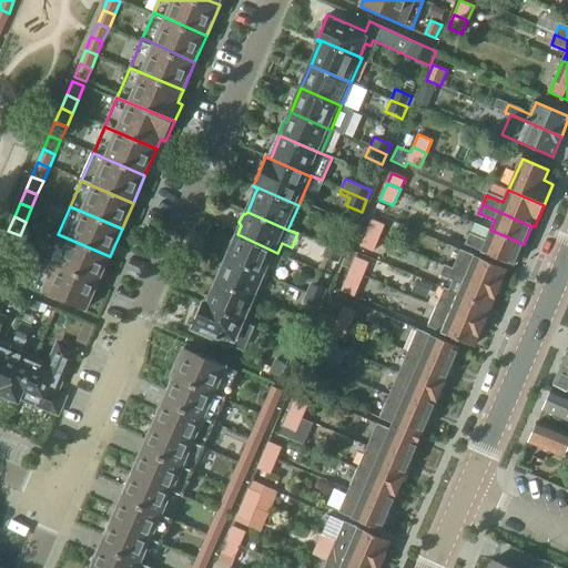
[(365,233),(379,239),(385,225),(371,220),(365,233)]
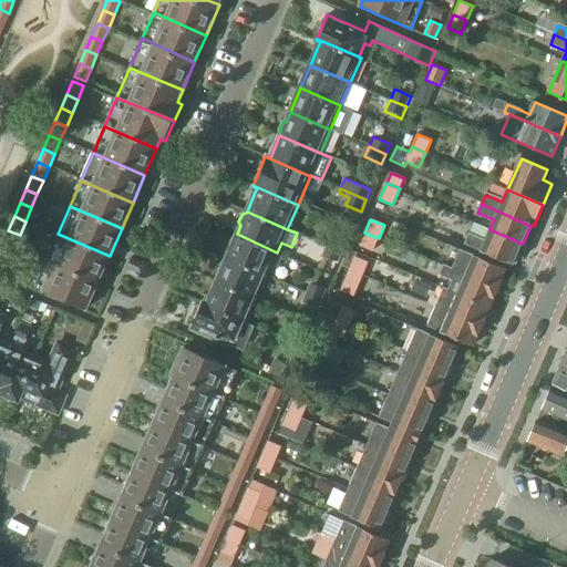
[(486,238),(468,232),(465,244),(513,265),(523,244),(490,229),(486,238)]
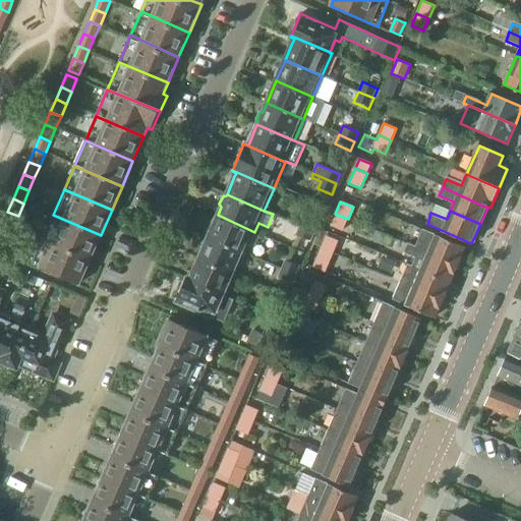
[(2,224),(12,228),(18,216),(7,212),(2,224)]
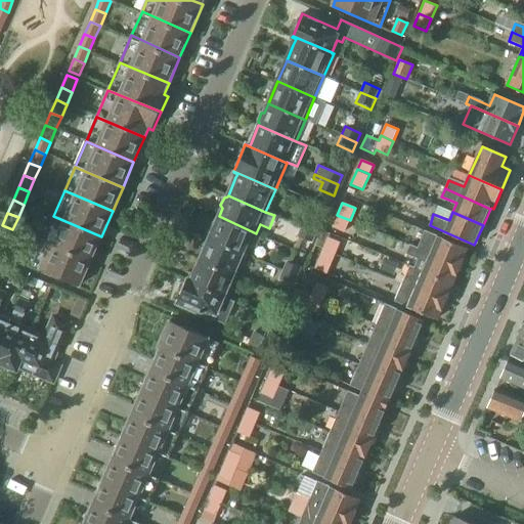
[(350,220),(337,215),(332,227),(344,233),(350,220)]
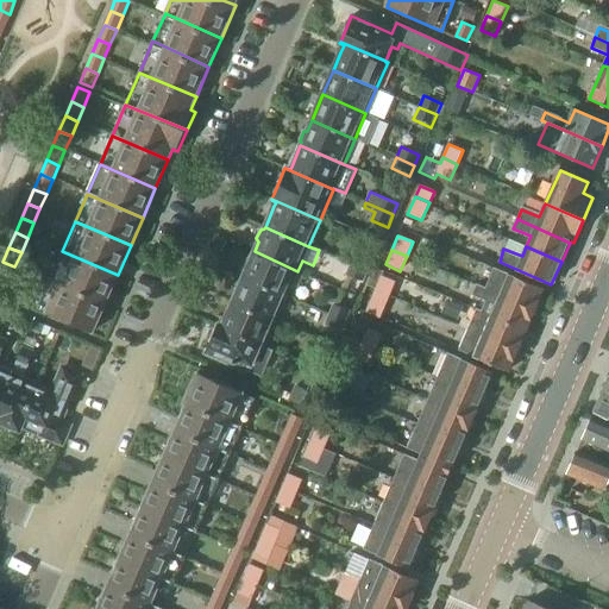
[(62,251),(49,281),(63,287),(105,305),(118,275),(62,251)]
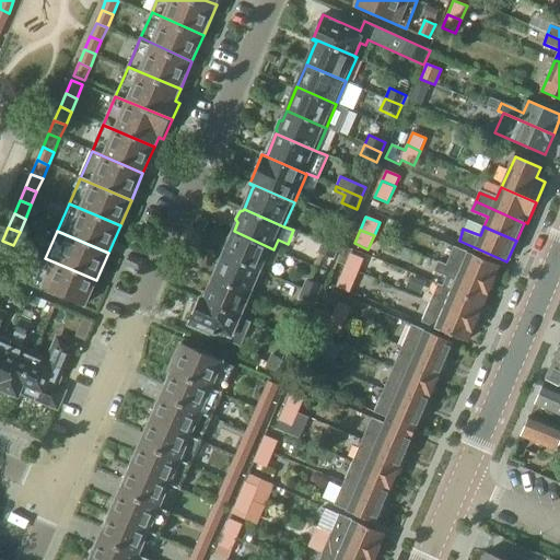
[(234,231),(224,255),(264,271),(273,249),(234,231)]
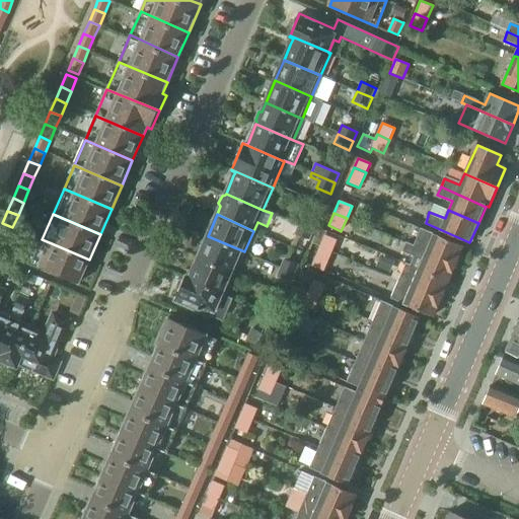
[(298,225),(313,232),(317,222),(302,216),(298,225)]
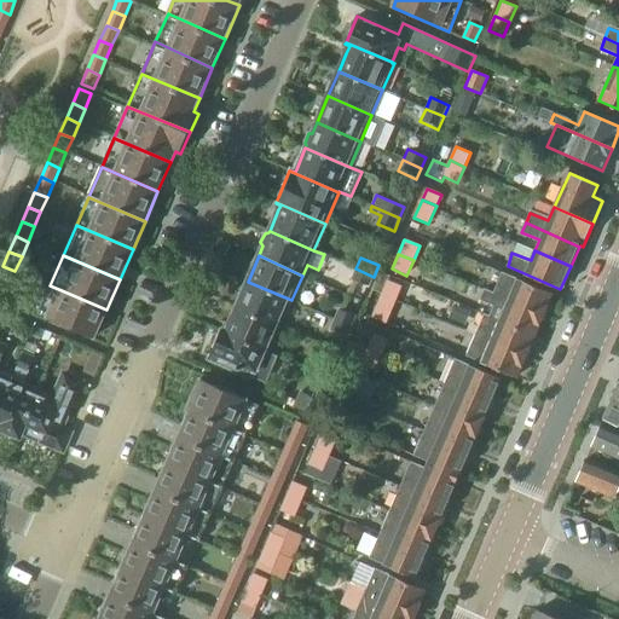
[(0,282),(9,285),(15,271),(3,266),(0,271),(0,282)]
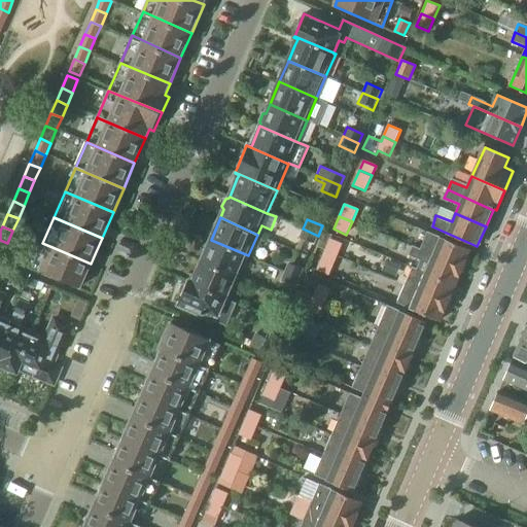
[(318,236),(303,229),(299,239),(314,245),(318,236)]
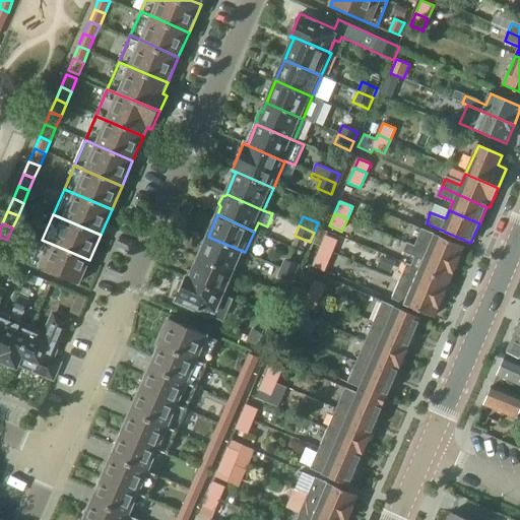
[(314,245),(320,247),(320,248),(332,253),(337,241),(326,236),(328,232),(321,228),(314,245)]
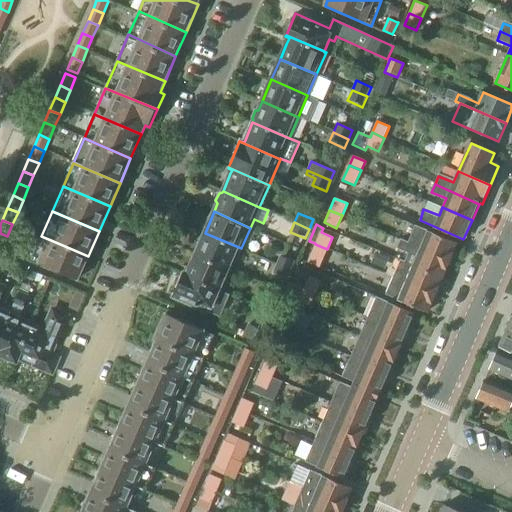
[(408,242),(402,239),(402,241),(449,261),(456,244),(427,231),(415,226),(408,242)]
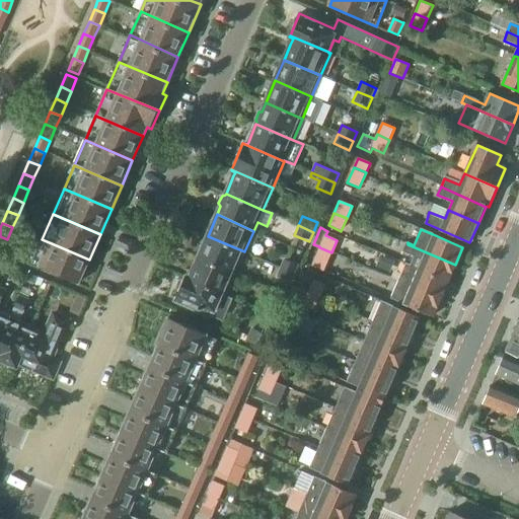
[(202,249),(198,258),(235,274),(244,251),(208,236),(207,238),(203,238),(200,246),(202,249)]
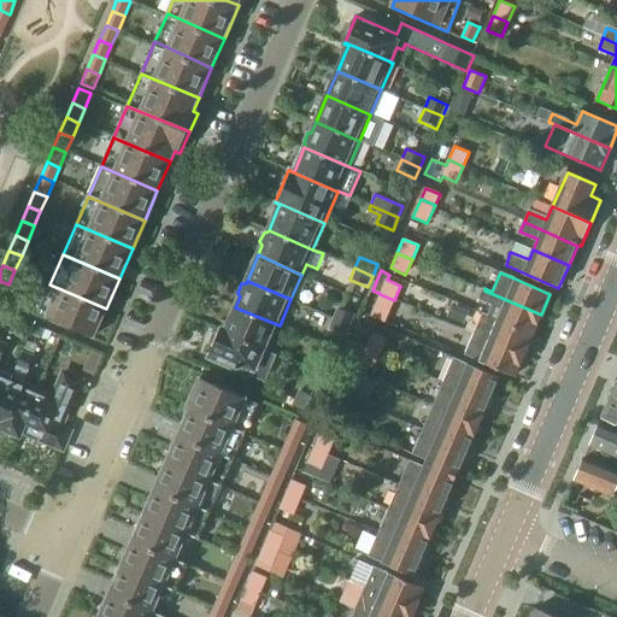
[(64,291),(50,285),(37,313),(94,338),(106,309),(64,291)]
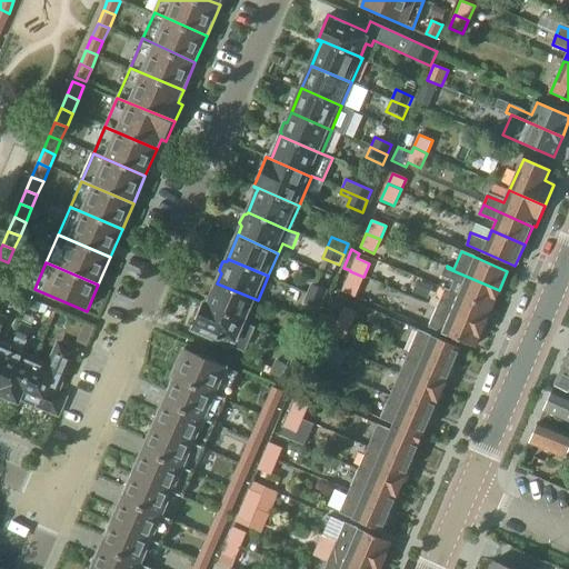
[(453,280),(450,290),(460,295),(491,309),(499,290),(447,268),(442,276),(453,280)]
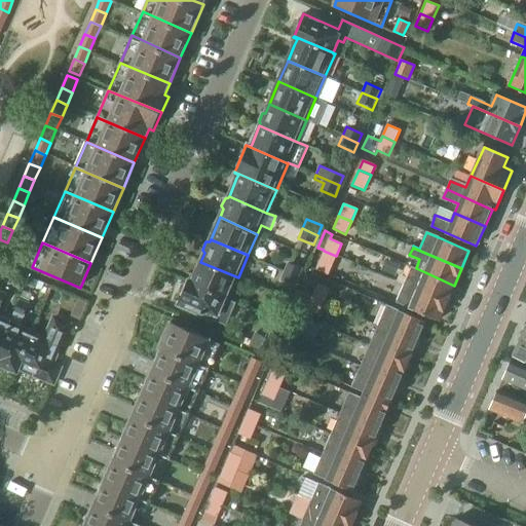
[(336,256),(324,251),(315,270),(328,275),(336,256)]
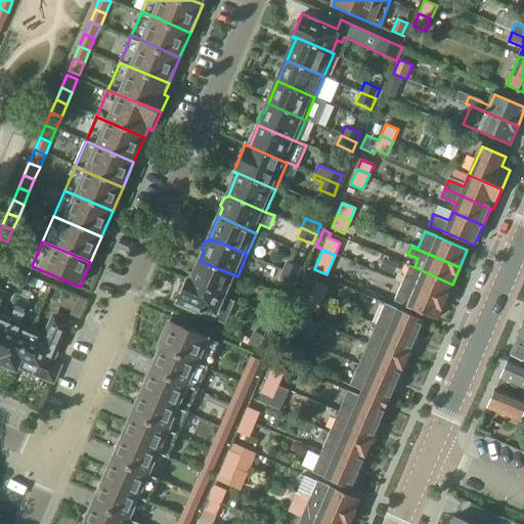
[(282,270),(298,276),(301,266),(287,260),(282,270)]
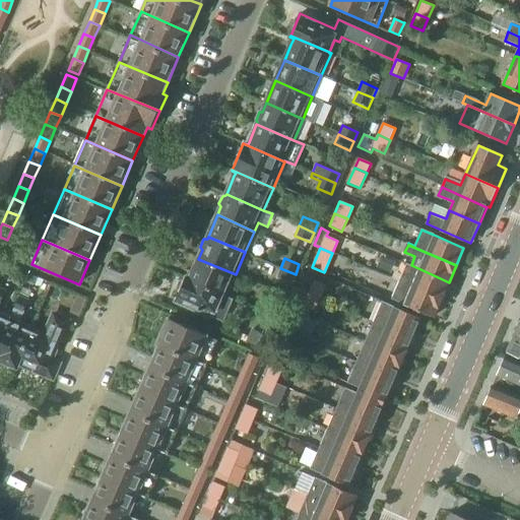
[(189,279),(226,296),(236,274),(198,259),(189,279)]
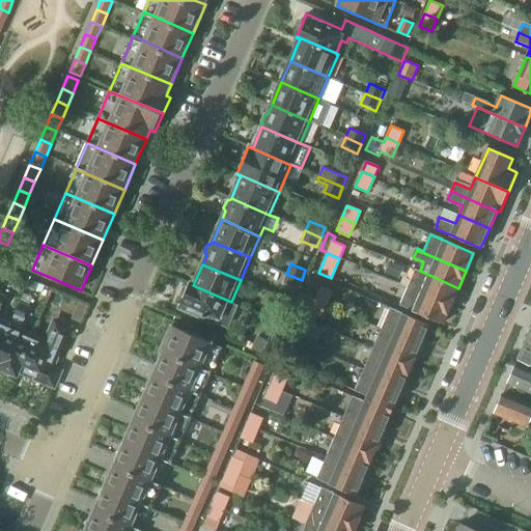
[(420,271),(415,269),(407,287),(450,306),(458,288),(429,275),(420,271)]
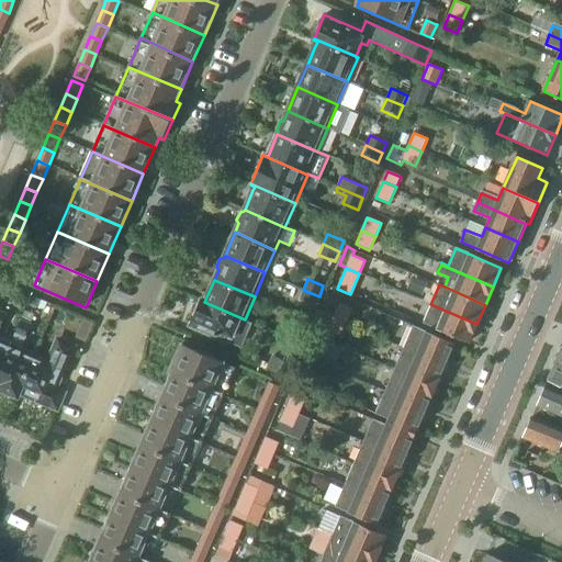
[(319,296),(303,290),(298,303),(314,310),(319,296)]
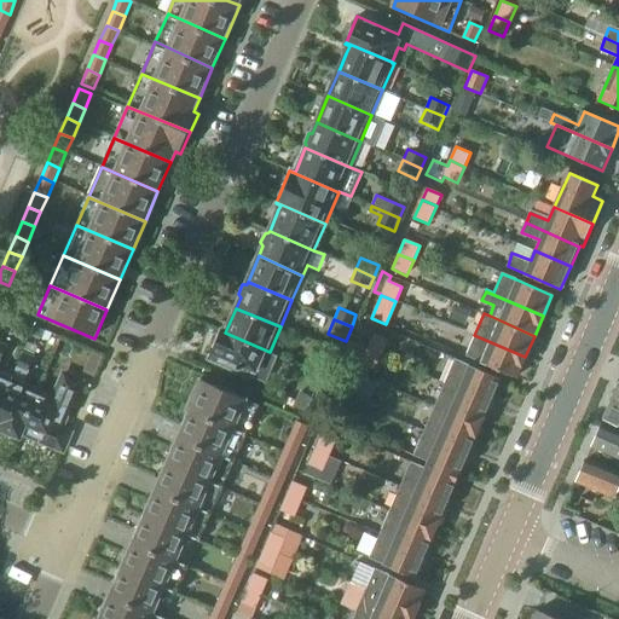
[(213,348),(209,358),(255,377),(266,382),(277,357),(268,353),(270,352),(225,333),(220,330),(219,335),(214,335),(210,343),(213,348)]
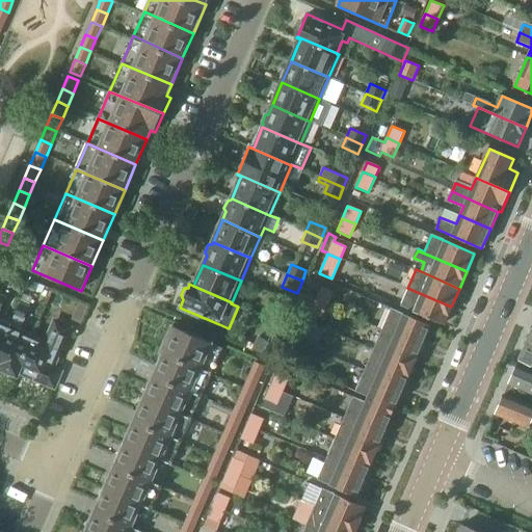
[(321,287),(315,300),(328,306),(334,292),(321,287)]
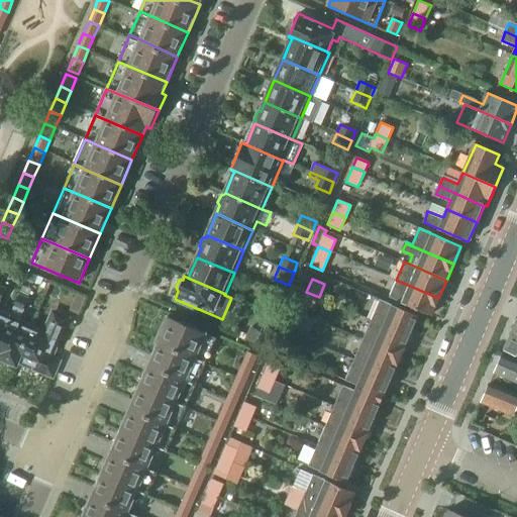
[(396,280),(389,297),(431,315),(438,298),(396,280)]
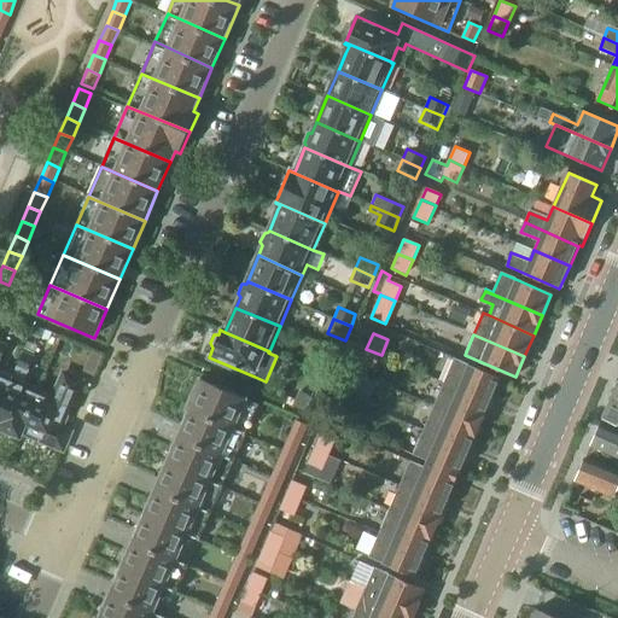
[(0,409),(13,378),(11,378),(0,372),(0,362),(9,347),(0,342),(0,409)]
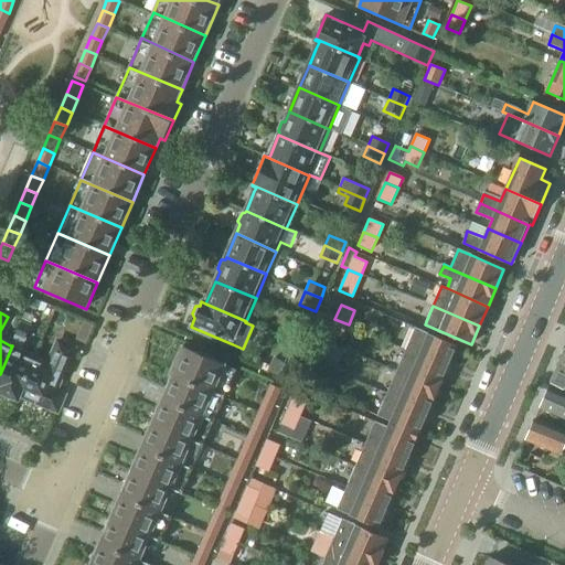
[(334,319),(329,333),(342,339),(349,324),(334,319)]
